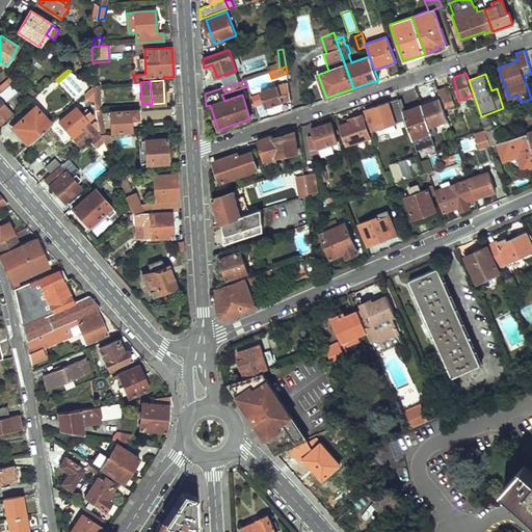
[(291,100),(288,81),(260,91),(265,108),(291,100)]
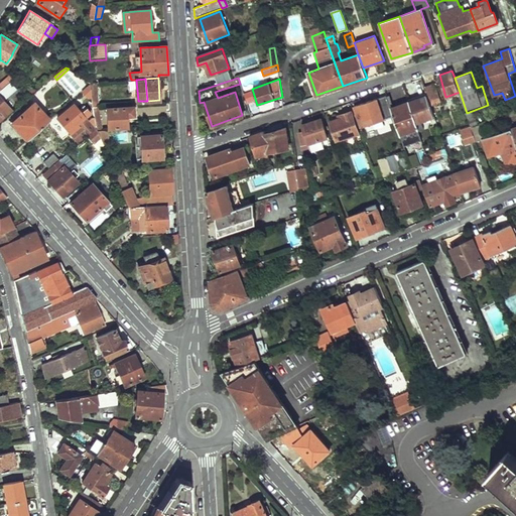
[(13,83),(11,81),(4,87),(0,90),(0,117),(11,109),(0,96),(11,88),(9,87),(13,83)]
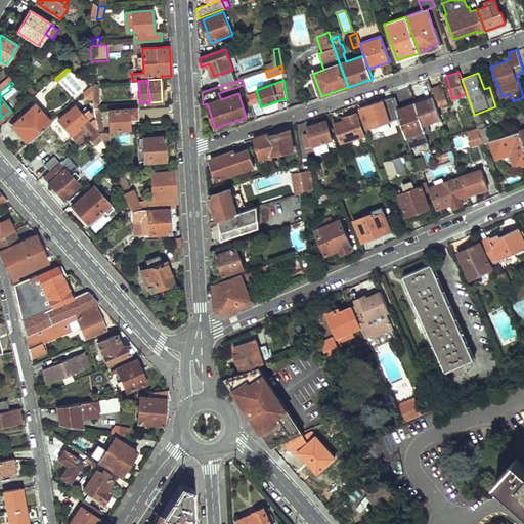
[(440,85),(431,89),(434,97),(437,104),(446,101),(440,85)]
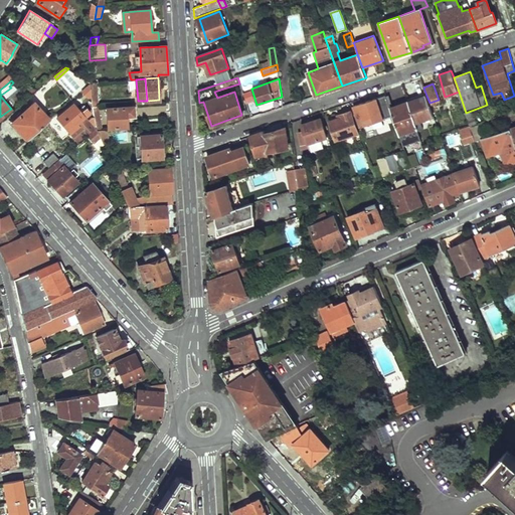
[(37,91),(32,88),(23,95),(27,100),(37,91)]
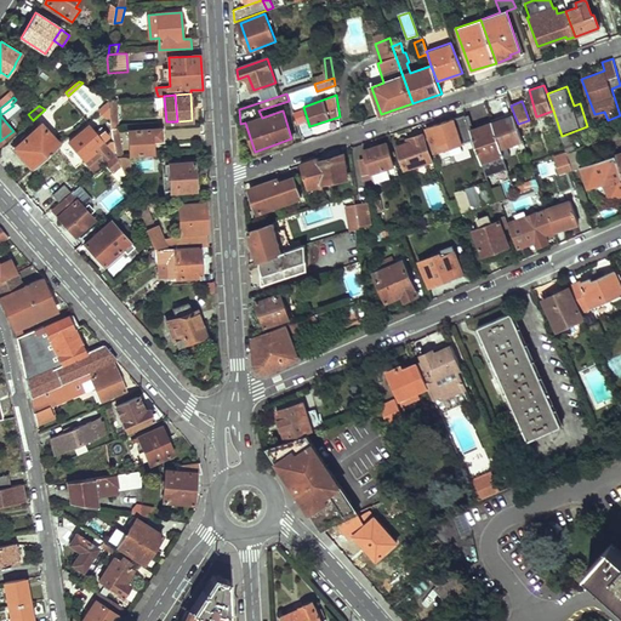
[(471,130),(466,115),(428,129),(436,152),(474,138),(471,130)]
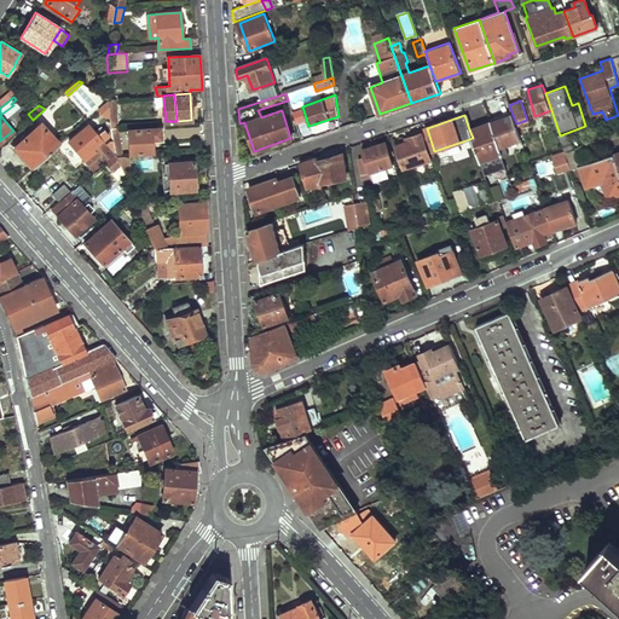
[(516,123),(513,115),(491,122),(499,146),(521,138),(516,123)]
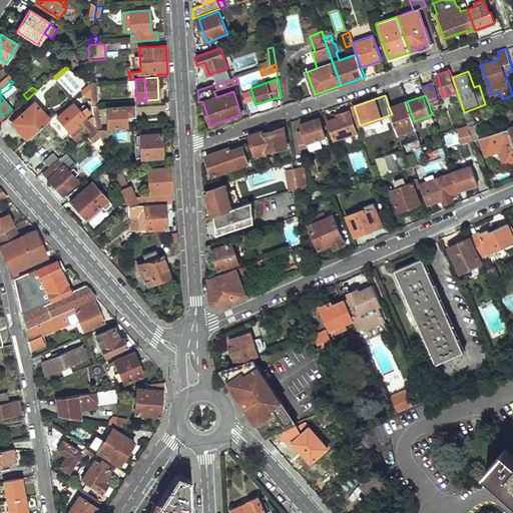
[(414,121),(407,101),(389,107),(392,114),(398,132),(416,125),(414,121)]
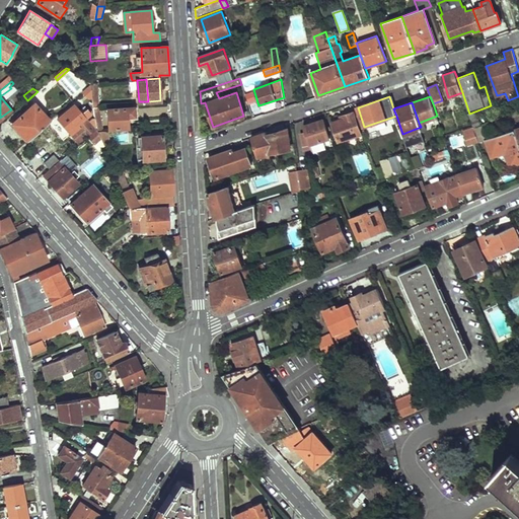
[(51,121),(36,103),(13,124),(15,127),(28,141),(32,137),(51,121)]
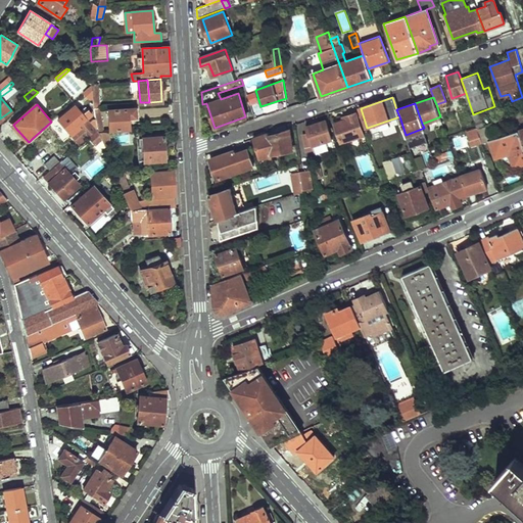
[(82,112),(76,105),(59,119),(69,132),(79,125),(81,127),(72,134),(79,143),(88,136),(97,128),(96,119),(94,119),(90,122),(87,119),(92,113),(87,108),(82,112)]
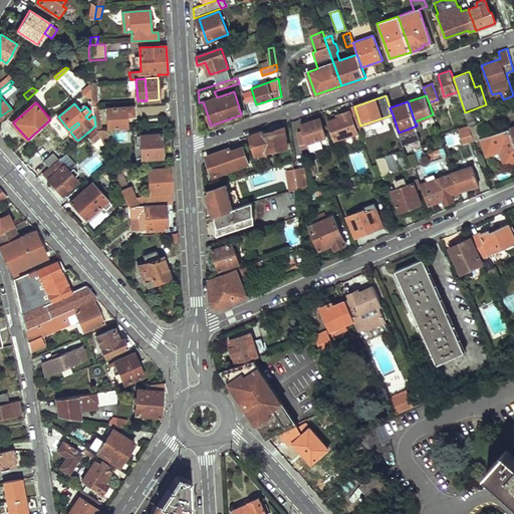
[(102,130),(99,106),(93,107),(94,116),(95,125),(95,127),(96,130),(102,130)]
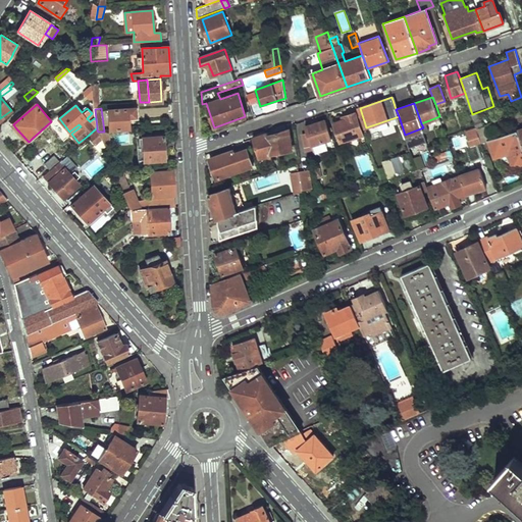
[(138,108),(109,110),(110,128),(128,127),(127,118),(138,117),(138,108)]
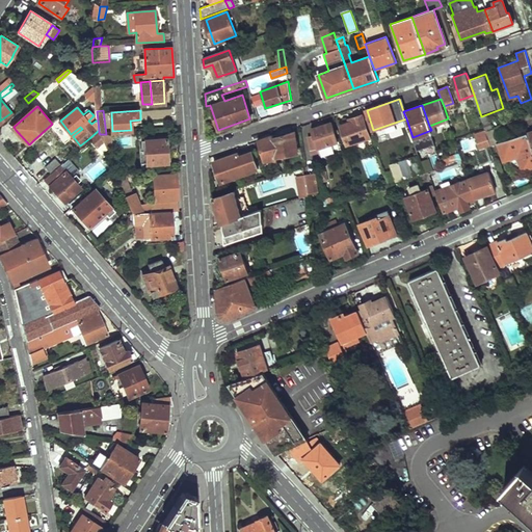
[(372,139),(363,114),(352,118),(354,122),(342,127),(348,145),(369,138),(370,140),(372,139)]
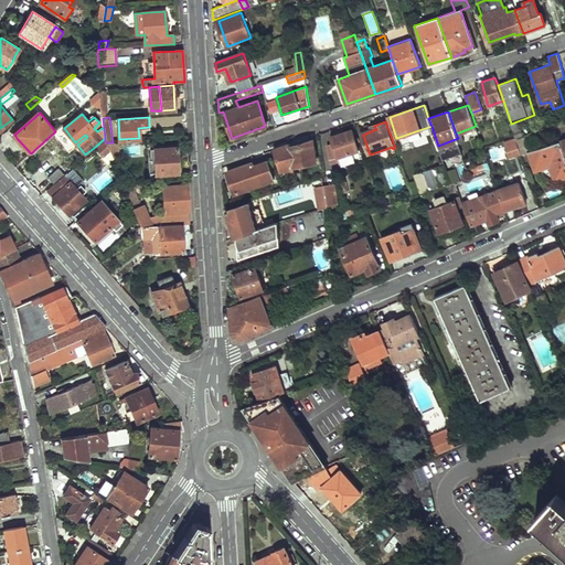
[(326,141),(331,160),(359,150),(352,129),(331,136),(332,139),(326,141)]
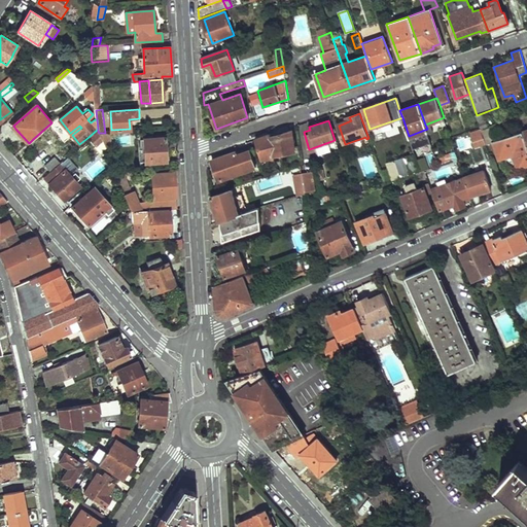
[(494,142),(489,128),(482,131),(486,143),(487,145),(494,142)]
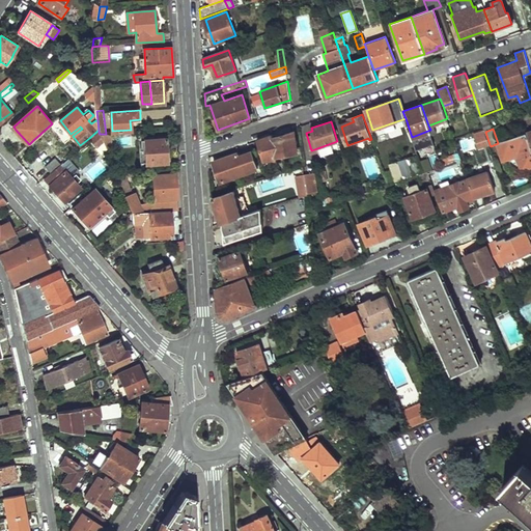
[(100,134),(99,132),(90,139),(98,146),(103,142),(100,135),(100,134)]
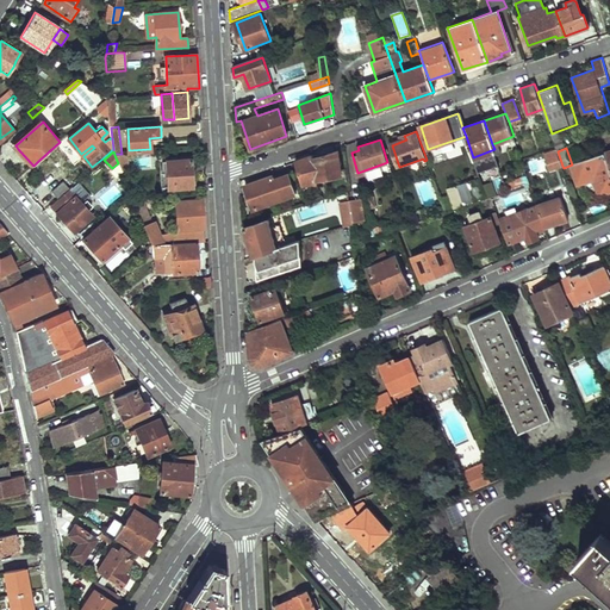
[(315,160),(313,155),(297,161),(305,199),(319,194),(317,185),(343,178),(338,151),(315,160)]
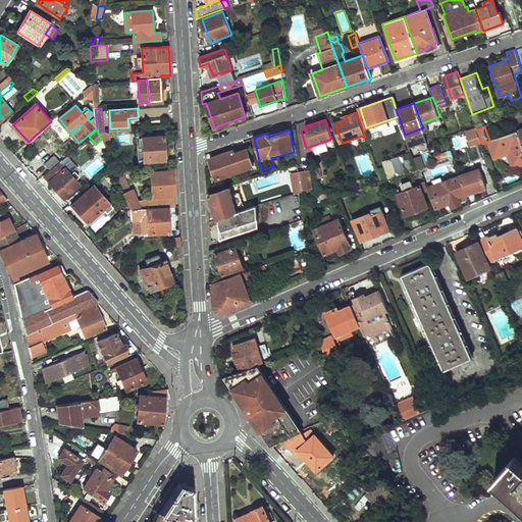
[(481,142),(477,129),(466,134),(470,147),(481,142)]
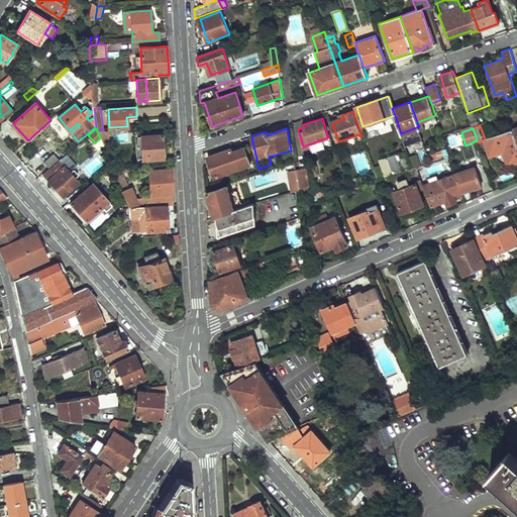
[(516,163),(516,139),(513,129),(485,139),(491,157),(504,152),(509,167),(516,163)]
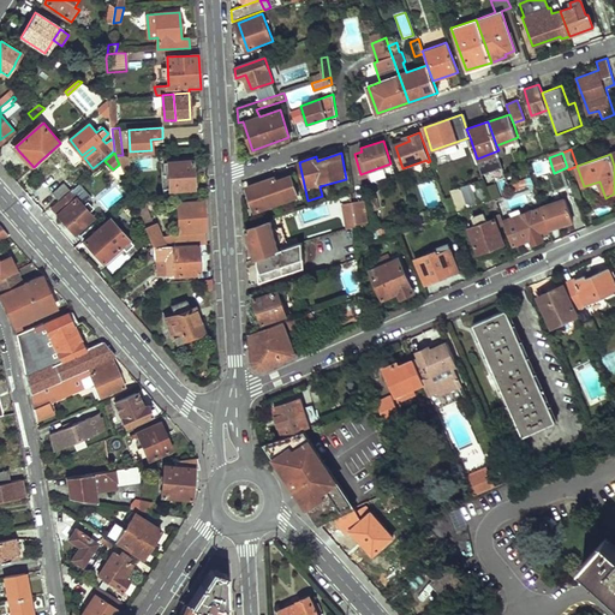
[(130,155),(115,156),(119,165),(123,172),(131,172),(130,155)]
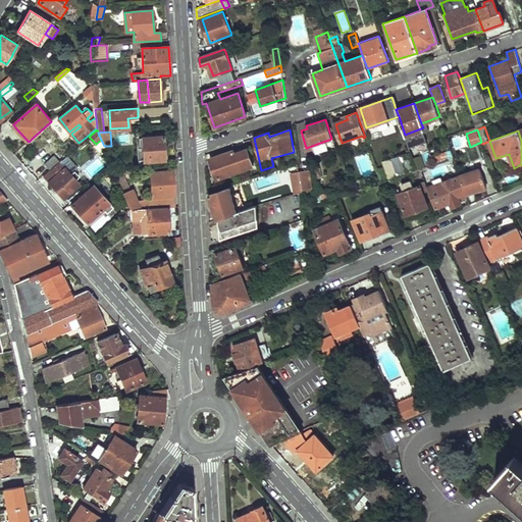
[(362,136),(342,143),(343,145),(363,138),(362,136)]
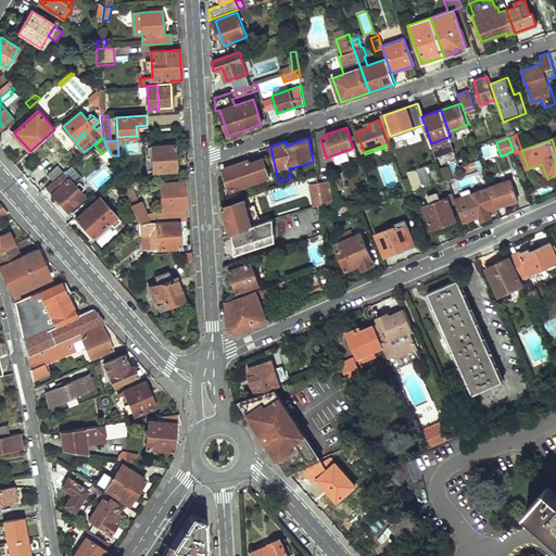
[(175,169),(174,146),(152,146),(154,171),(175,169)]
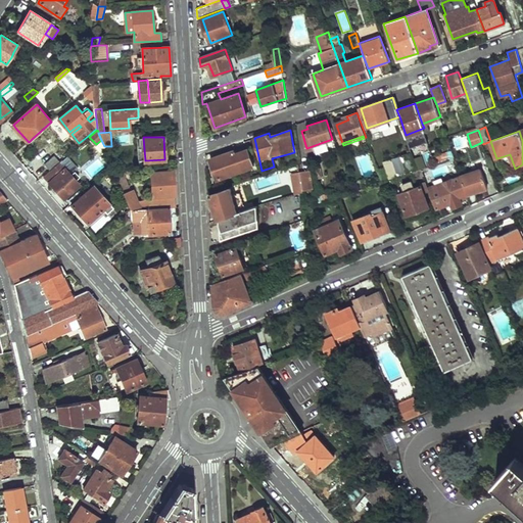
[(412,152),(397,157),(393,147),(382,150),(391,178),(417,169),(412,152)]
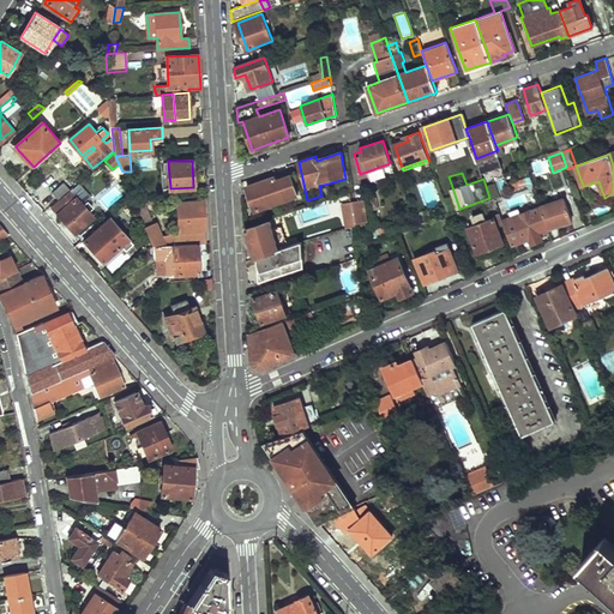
[(299,196),(293,178),(278,182),(277,178),(247,187),(256,210),(299,196)]
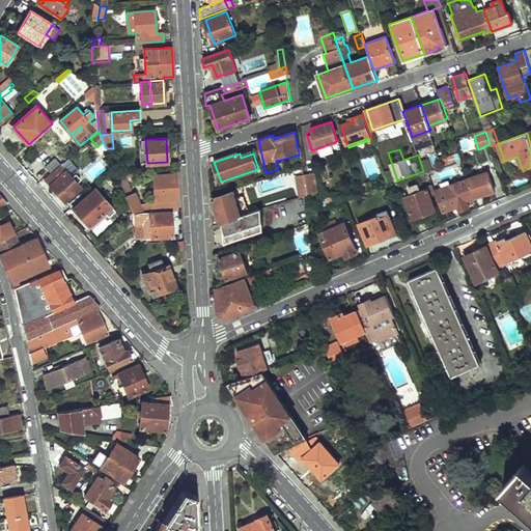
[(60,165),(55,160),(46,167),(51,173),(56,169),(60,165)]
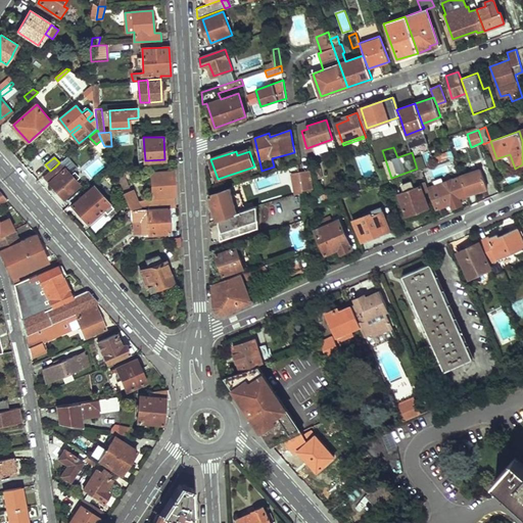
[(97,158),(85,170),(91,177),(104,165),(97,158)]
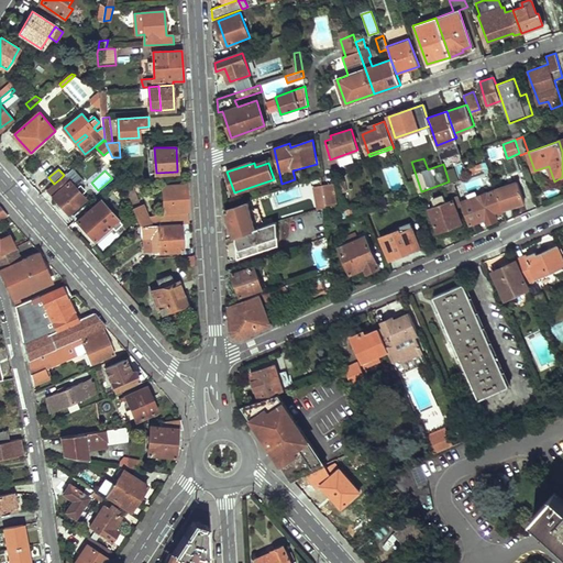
[(63,183),(68,179),(69,180),(72,178),(66,173),(64,175),(59,179),(63,183)]
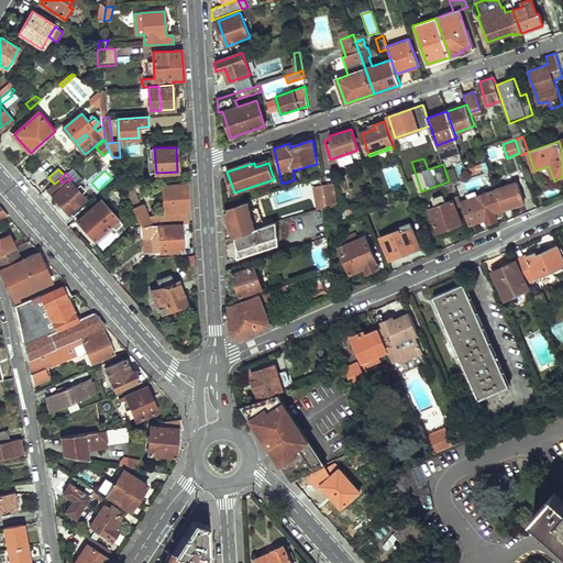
[(465,181),(466,189),(483,186),(481,178),(465,181)]
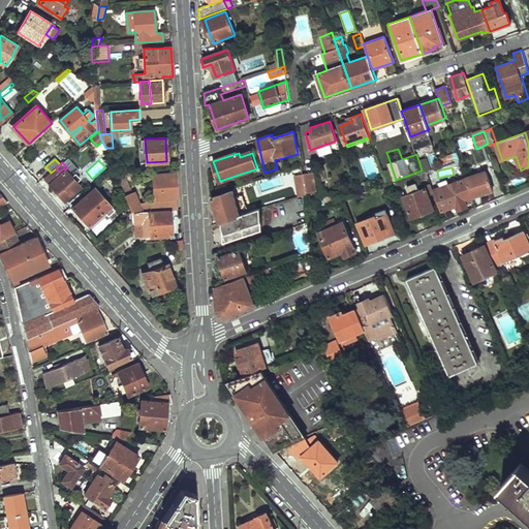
[(65,169),(64,168),(59,172),(56,168),(51,173),(44,178),(56,191),(64,201),(81,187),(74,180),(79,177),(73,170),(69,175),(65,169)]
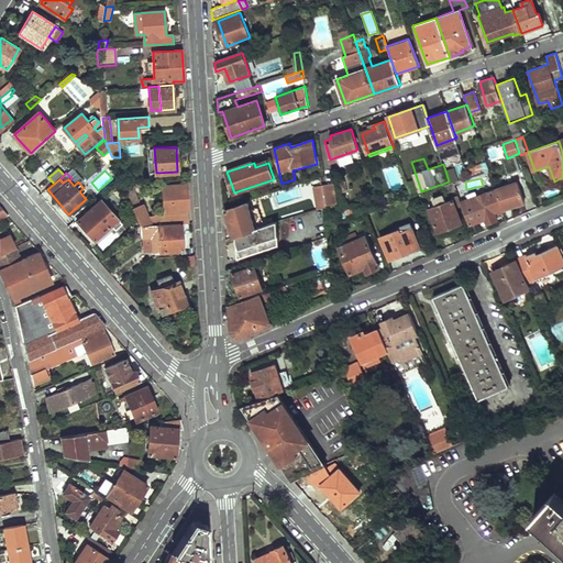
[(329,203),(340,202),(335,181),(324,184),(329,203)]
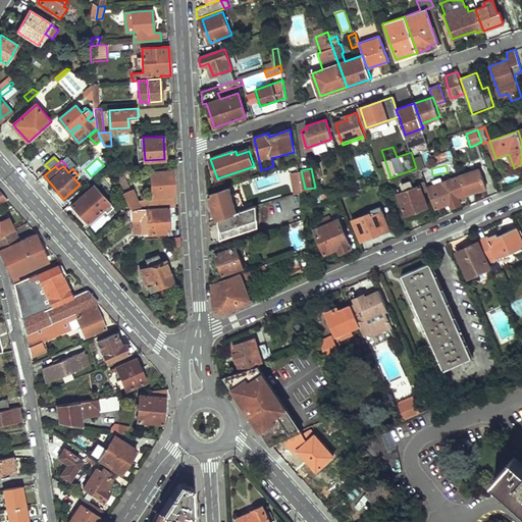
[(424,174),(421,168),(417,170),(413,171),(415,177),(424,174)]
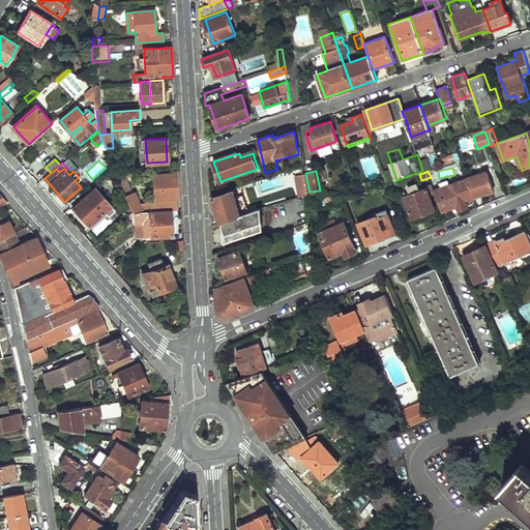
[(495,189),(488,171),(467,178),(474,197),(495,189)]
